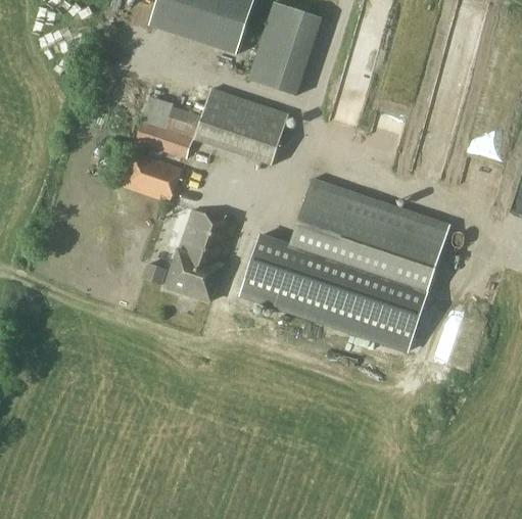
[(158,0),(151,26),(237,54),(253,0),(158,0)]
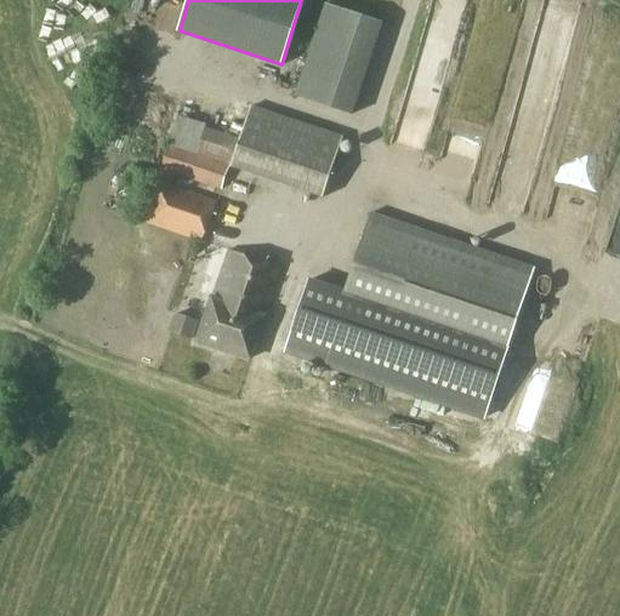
[(351,110),(382,16),(334,0),(325,0),(296,93),(351,110)]
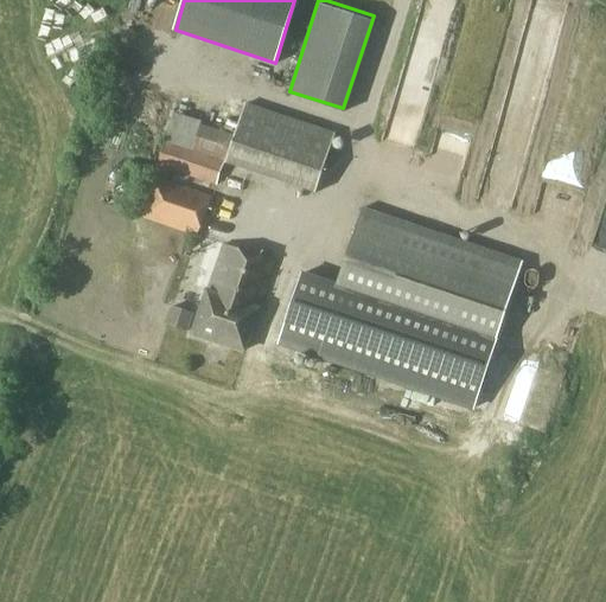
[(565,111),(594,120),(599,102),(569,94),(565,111)]
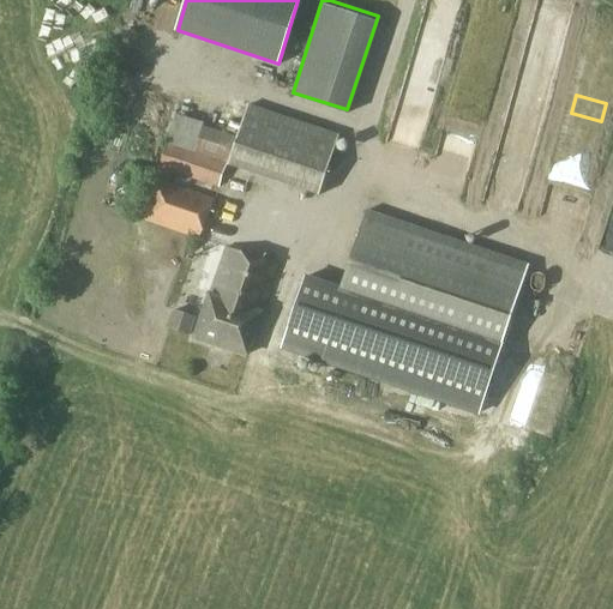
[(319,187),(337,133),(250,104),(241,136),(205,124),(196,151),(166,143),(160,161),(218,180),(226,156),(319,187)]
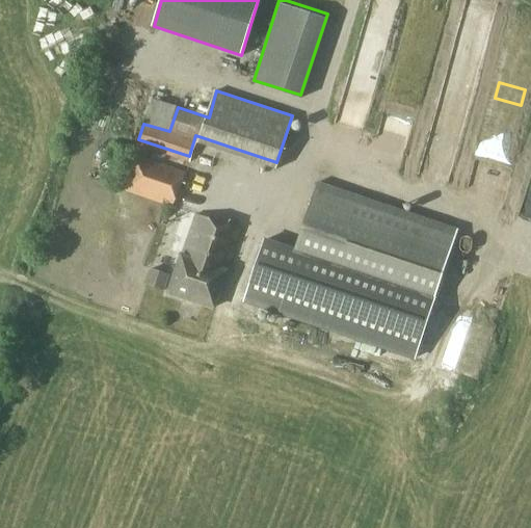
[(173,200),(183,168),(133,152),(123,183),(173,200)]
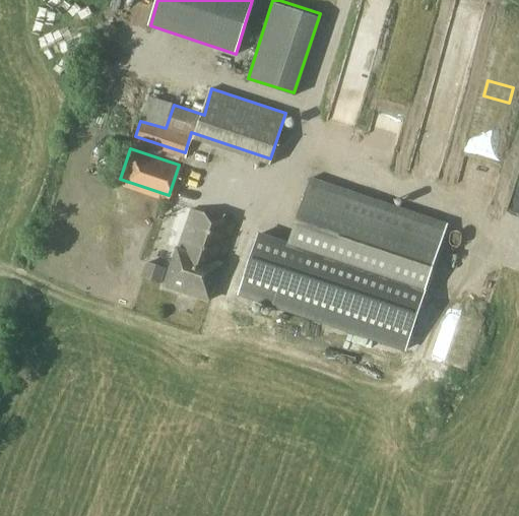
[(196,181),(199,172),(179,167),(177,176),(196,181)]
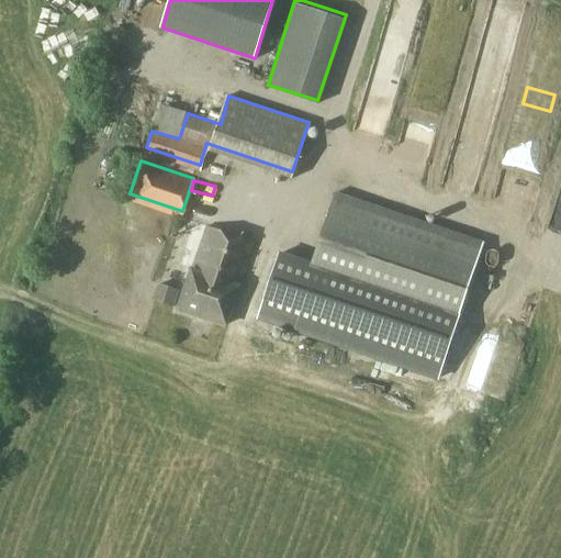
[(457,312),(481,238),(336,190),(312,264),(457,312)]
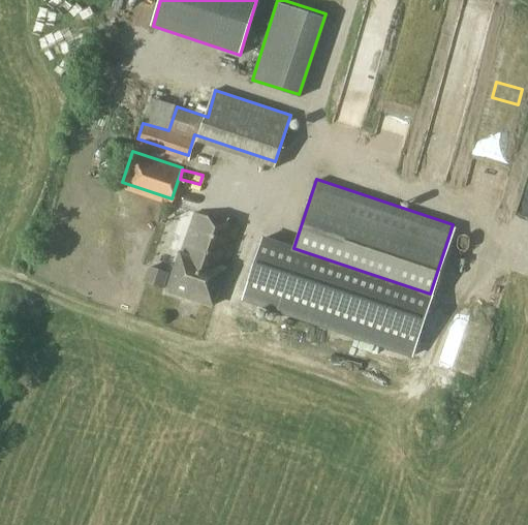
[(179,182),(174,197),(192,204),(197,188),(179,182)]
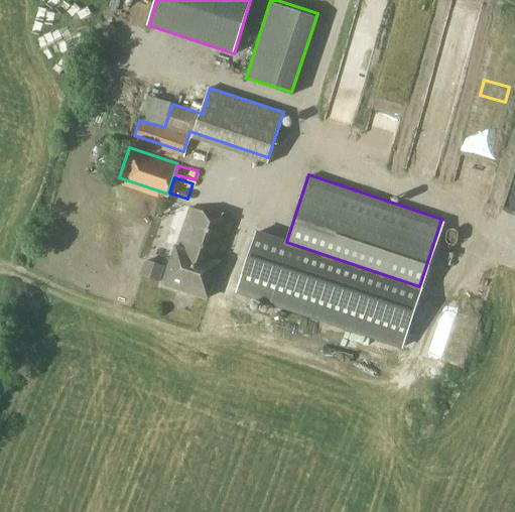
[(170,236),(182,201),(166,196),(154,231),(170,236)]
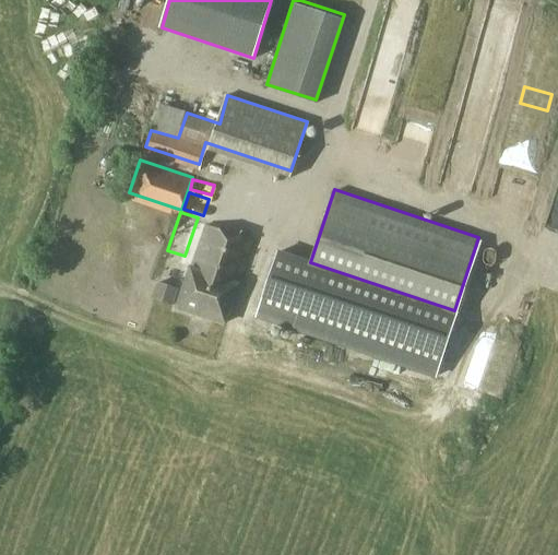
[(224,319),(237,280),(251,238),(203,222),(190,262),(185,276),(176,303),(224,319)]
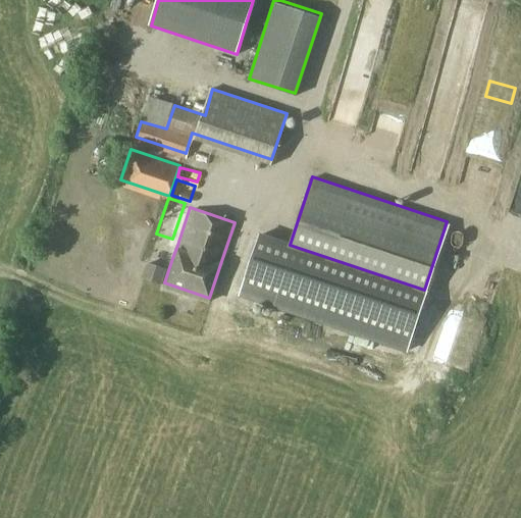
[(406,343),(424,290),(269,239),(251,290),(406,343)]
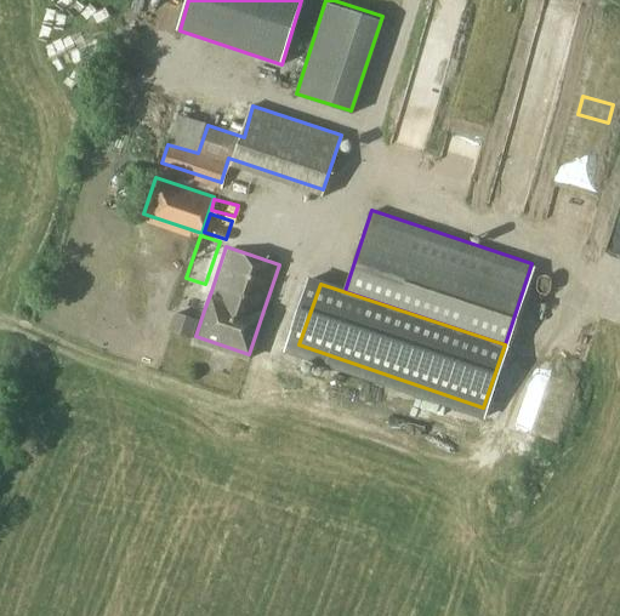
[(188,334),(195,315),(177,308),(170,326),(188,334)]
